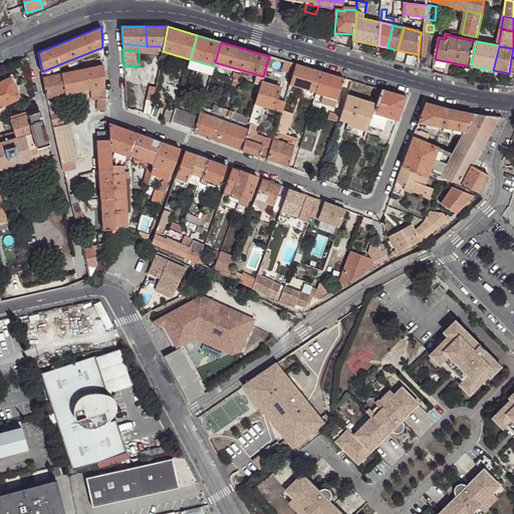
[(214,66),(190,59),(188,66),(212,73),(214,66)]
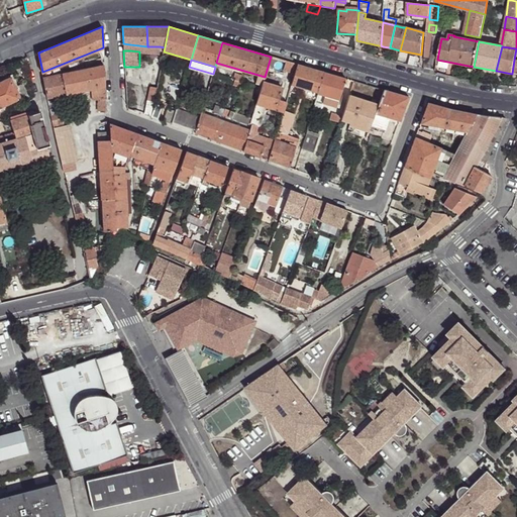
[(296,64),(285,61),(284,66),(294,70),(296,64)]
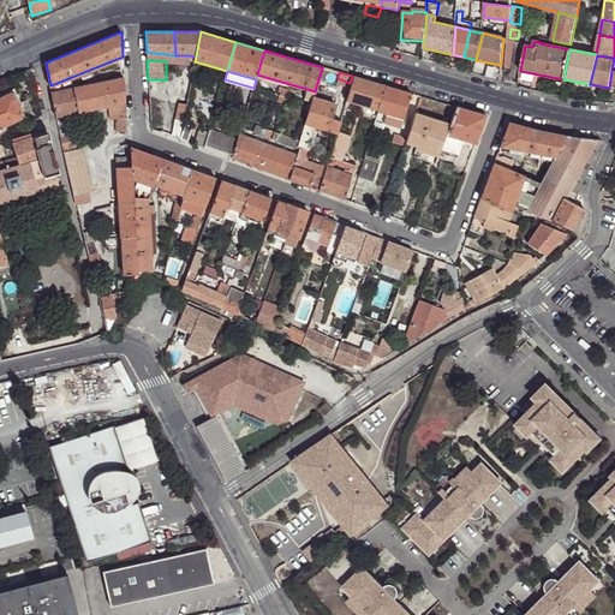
[(384,85),(354,76),(346,101),(377,109),(384,85)]
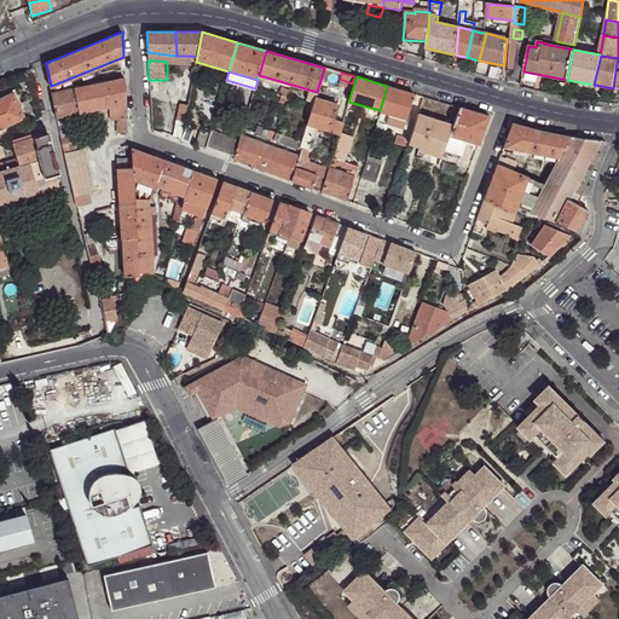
[(126,102),(125,79),(74,88),(79,113),(109,106),(126,102)]
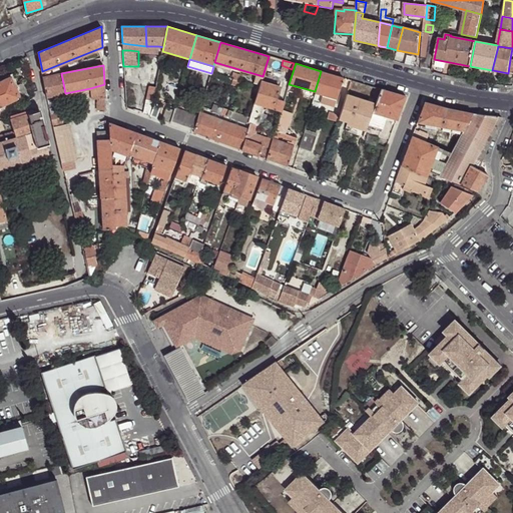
[(345,78),(321,71),(315,91),(315,93),(322,95),(320,102),(336,107),(338,100),(336,99),(341,82),(343,83),(345,78)]
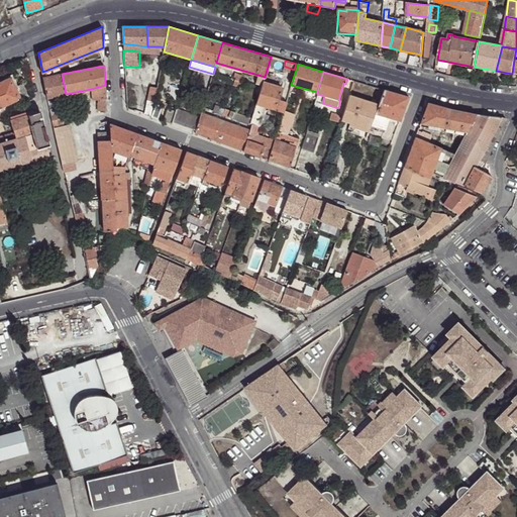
[(66,94),(62,74),(43,78),(46,98),(66,94)]
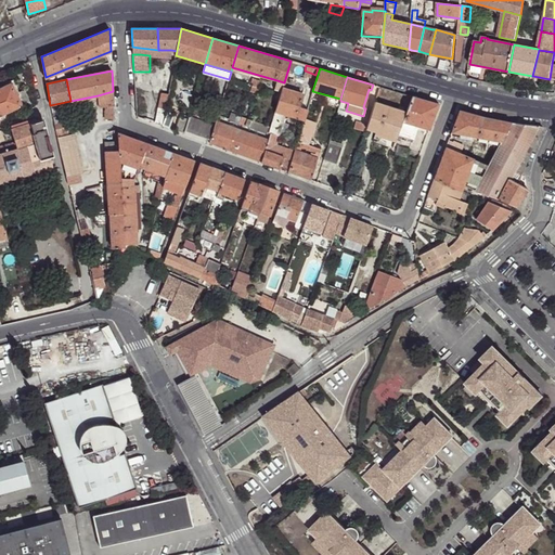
[(260,81),(252,79),(249,85),(259,88),(260,81)]
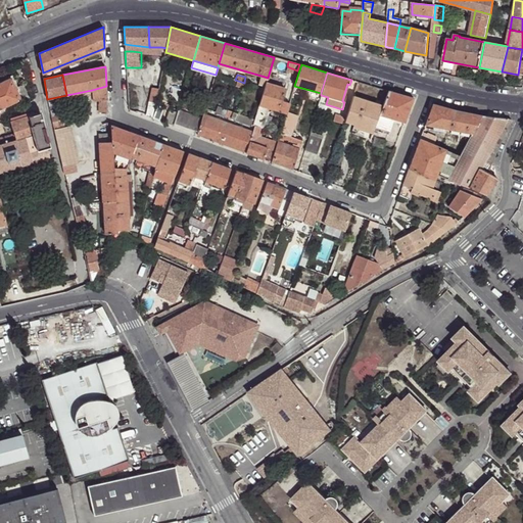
[(11,80),(0,84),(0,107),(4,106),(20,99),(15,88),(11,80)]
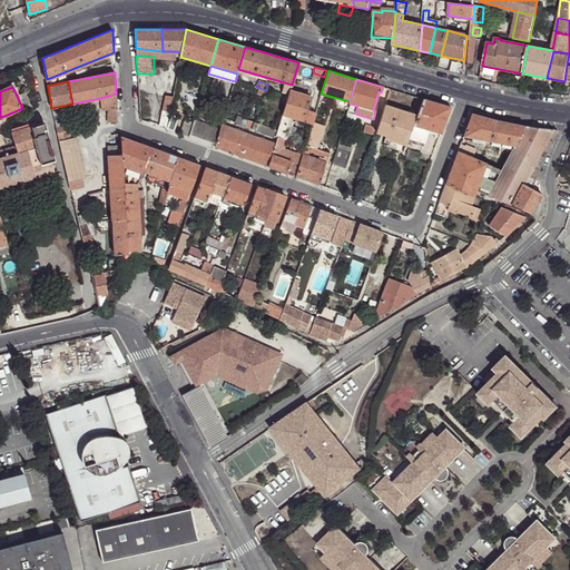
[(291,90),(283,114),(293,117),(306,121),(310,111),(306,109),(310,97),(291,90)]
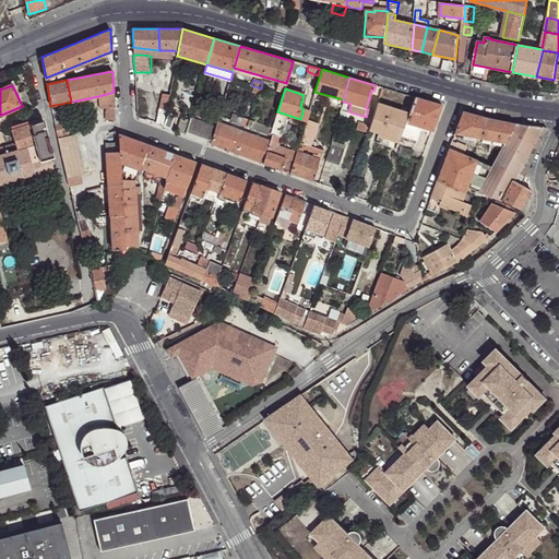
[(24,91),(16,94),(22,106),(30,102),(24,91)]
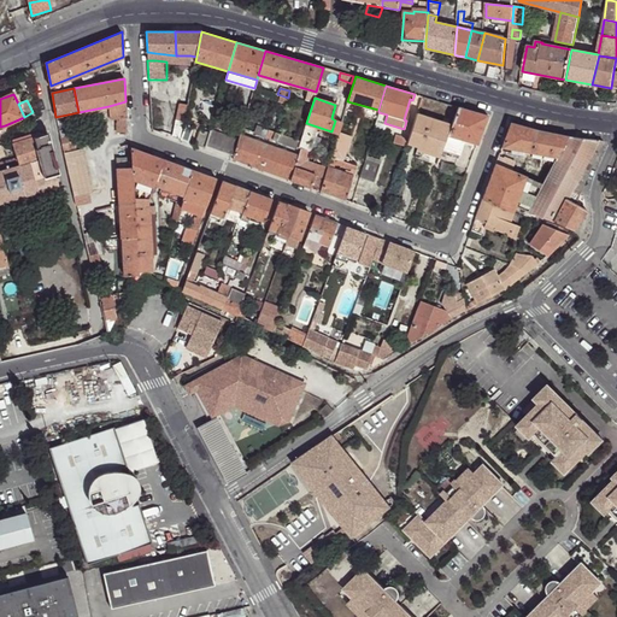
[(127,118),(125,101),(109,106),(109,119),(116,119),(127,118)]
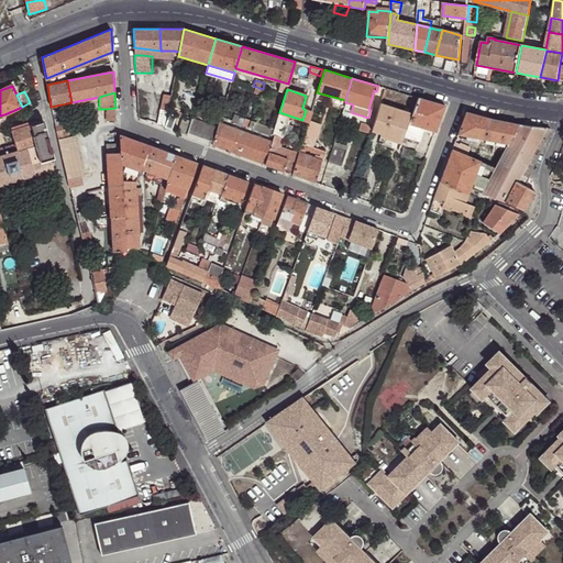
[(167,111),(170,96),(164,94),(161,110),(167,111)]
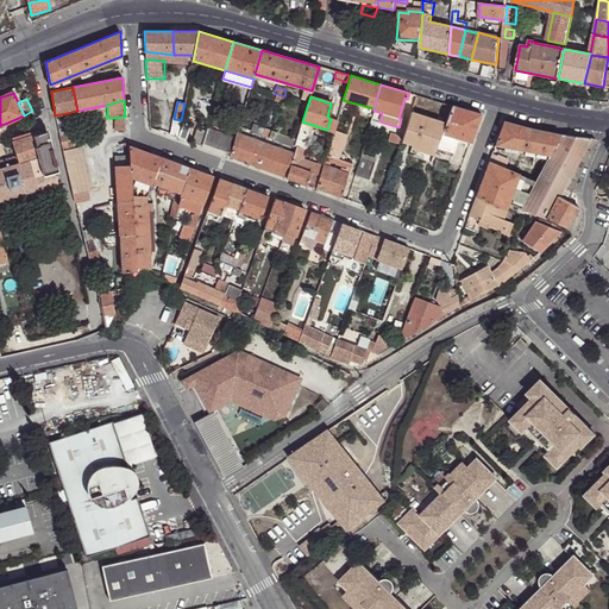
[(482,114),(452,106),(446,123),(441,133),(452,137),(471,143),(482,114)]
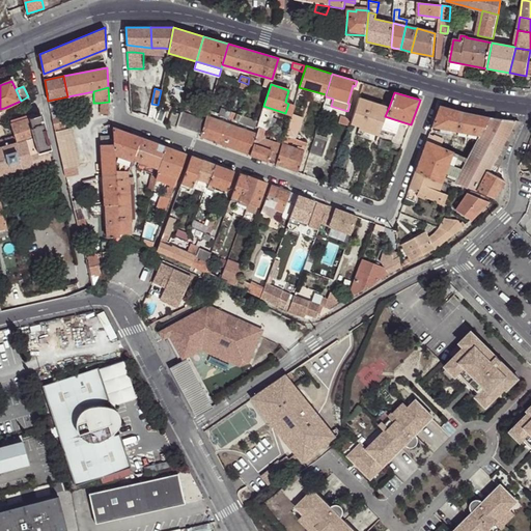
[(333,99),(326,96),(324,104),(331,106),(333,99)]
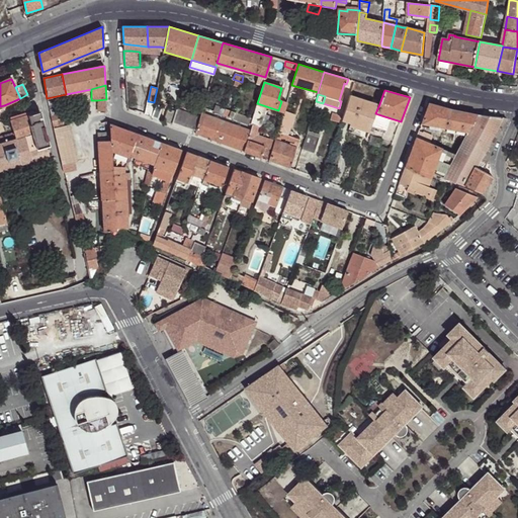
[(379,104),(349,96),(342,119),(351,122),(370,127),(375,113),(379,104)]
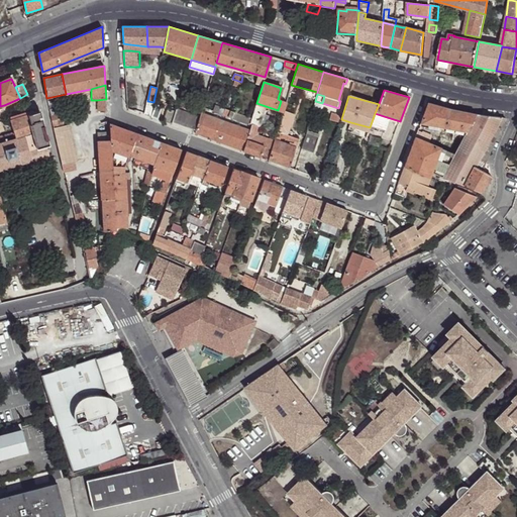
[(106,110),(106,99),(97,100),(97,111),(106,110)]
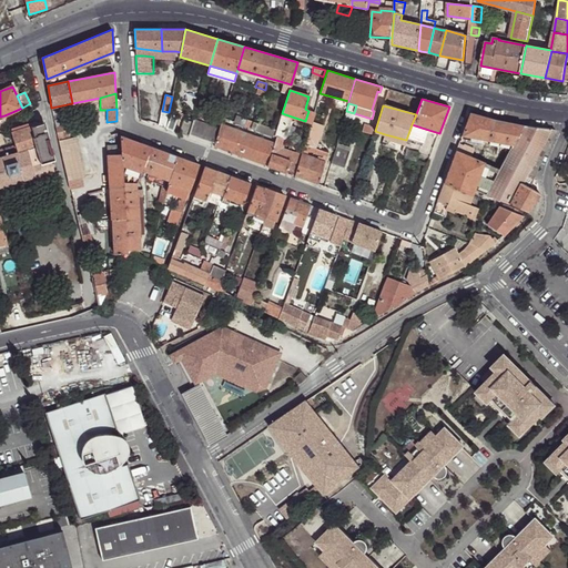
[(165,129),(169,112),(162,111),(162,110),(159,127),(165,129)]
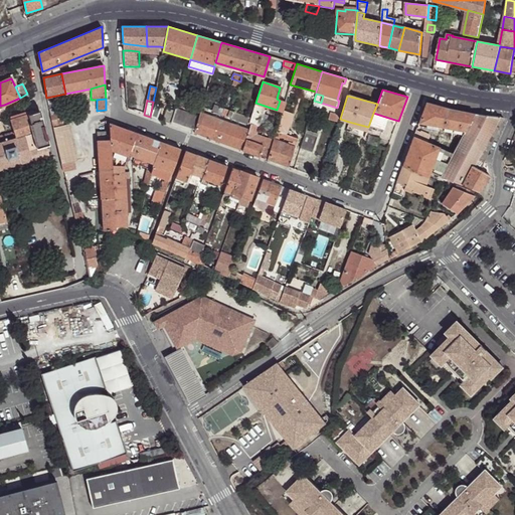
[(251,118),(249,124),(259,126),(263,114),(265,106),(255,103),(251,118)]
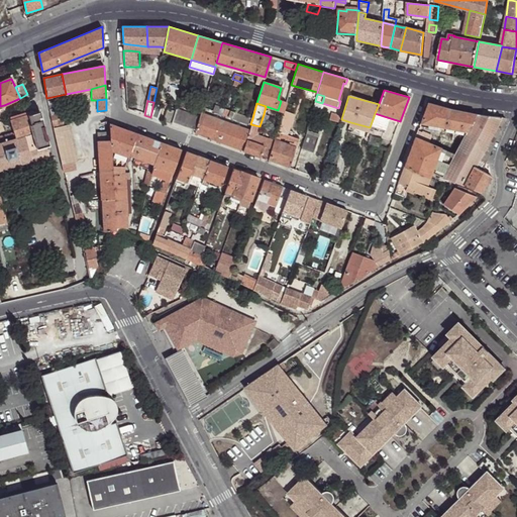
[(420,123),(467,131),(475,114),(450,109),(428,103),(420,123)]
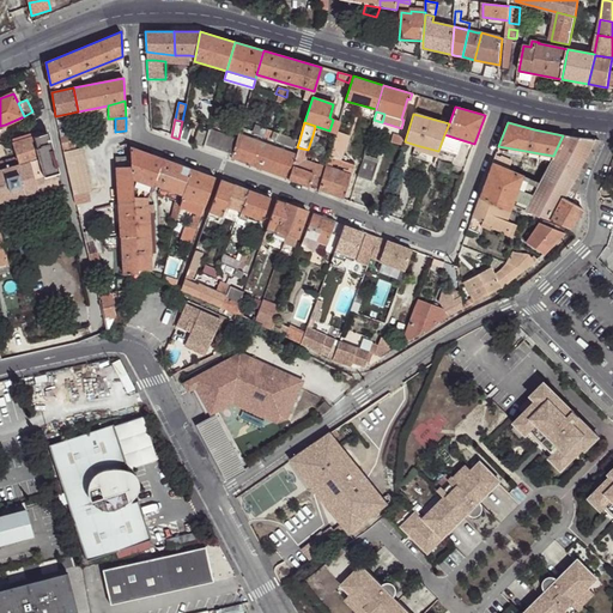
[(192,126),(183,125),(180,138),(187,141),(192,126)]
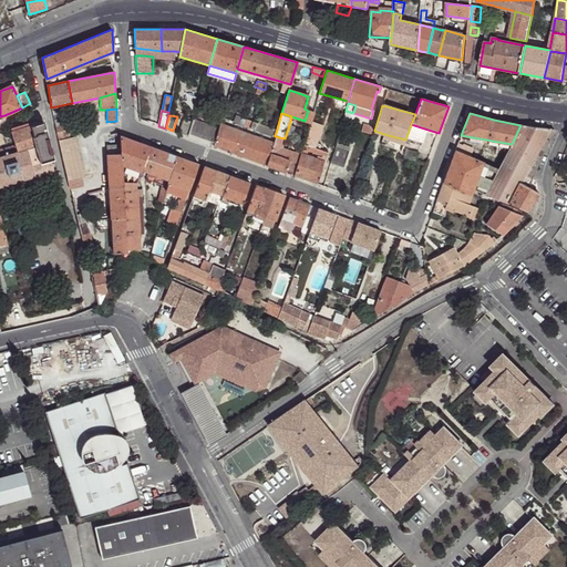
[(250,129),(253,121),(236,115),(234,122),(250,129)]
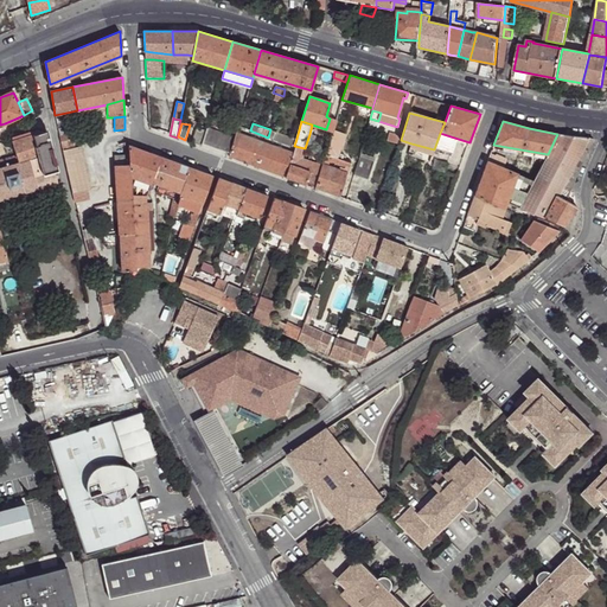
[(204,129),(196,127),(192,142),(199,145),(204,129)]
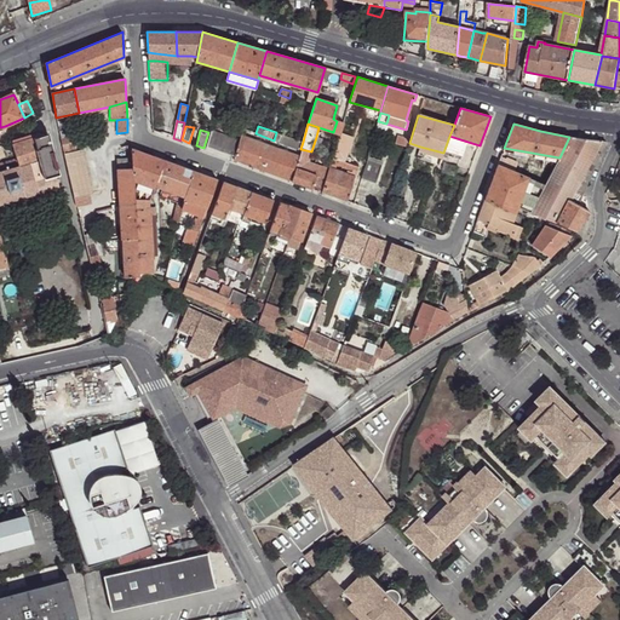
[(59,135),(63,150),(73,149),(72,138),(75,138),(74,131),(64,133),(59,135)]
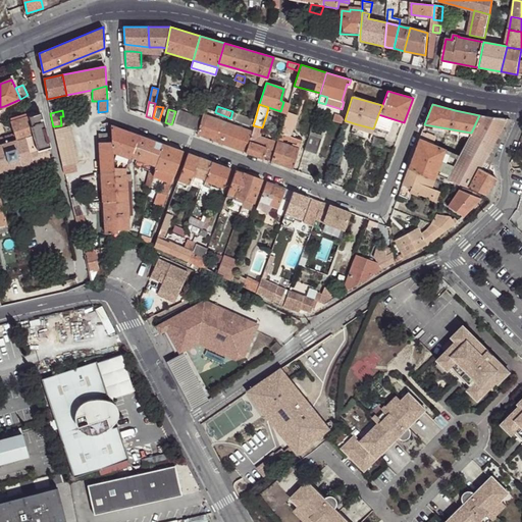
[(202,119),(177,110),(173,123),(198,133),(202,119)]
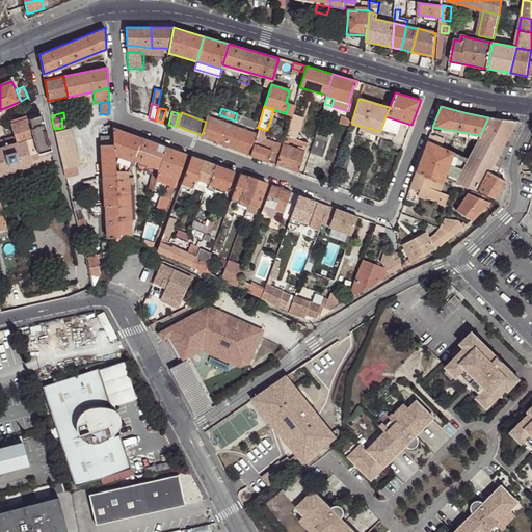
[(24,140),(31,165),(50,160),(37,114),(27,118),(14,124),(11,127),(11,129),(14,135),(16,142),(24,140)]
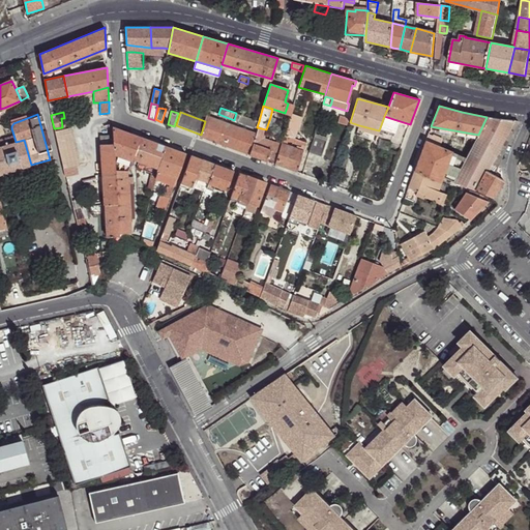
[(237,121),(257,128),(257,127),(259,121),(240,115),(237,121)]
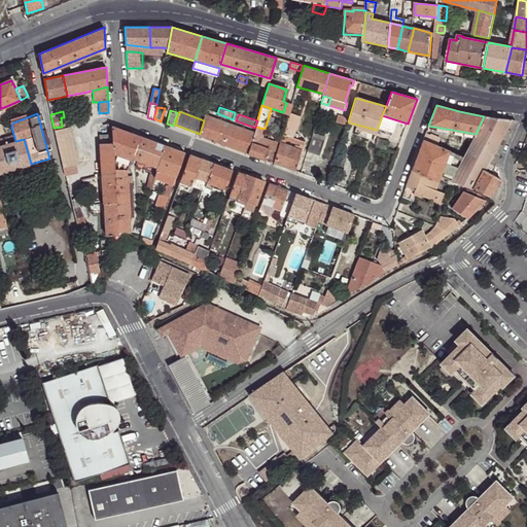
[(253,133),(205,115),(204,120),(200,134),(200,136),(212,141),(224,145),(247,154),(250,143),(253,133)]
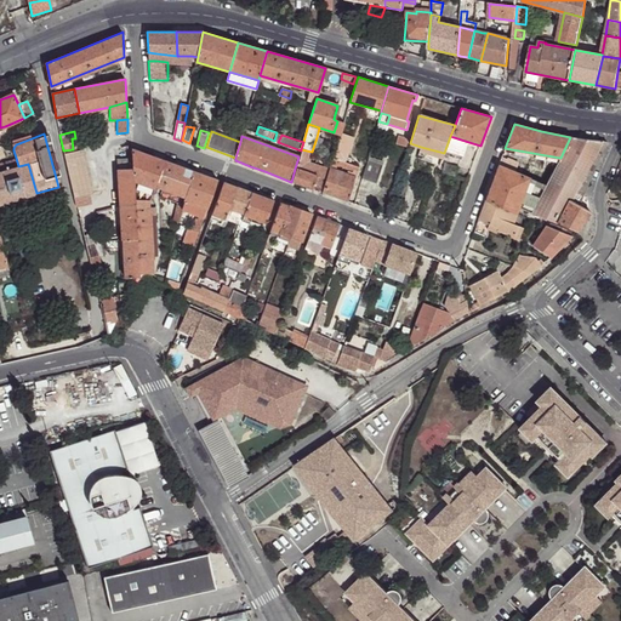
[(409,140),(398,136),(396,144),(406,148),(409,140)]
